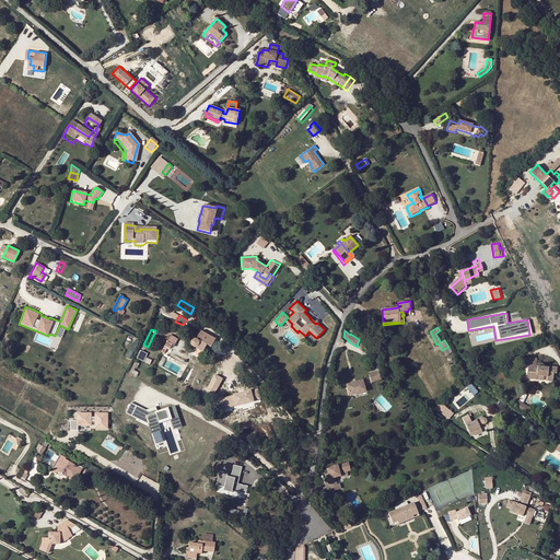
[(214,339),(200,331),(196,340),(195,340),(194,340),(193,340),(191,341),(191,342),(191,343),(191,345),(191,346),(193,347),(194,347),(195,348),(196,348),(197,347),(196,349),(202,352),(207,345),(211,347),(214,339)]
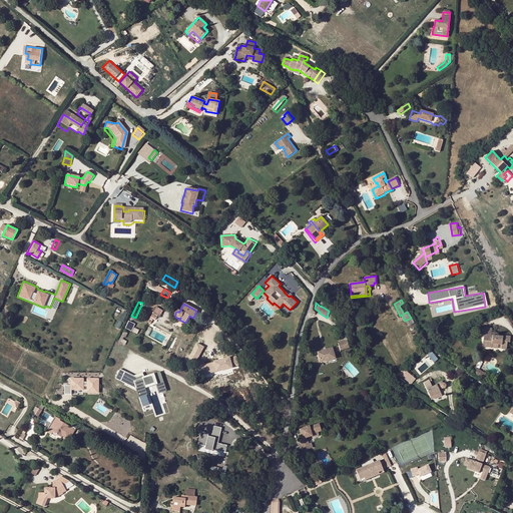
[(163,311),(156,307),(153,313),(159,317),(163,311)]
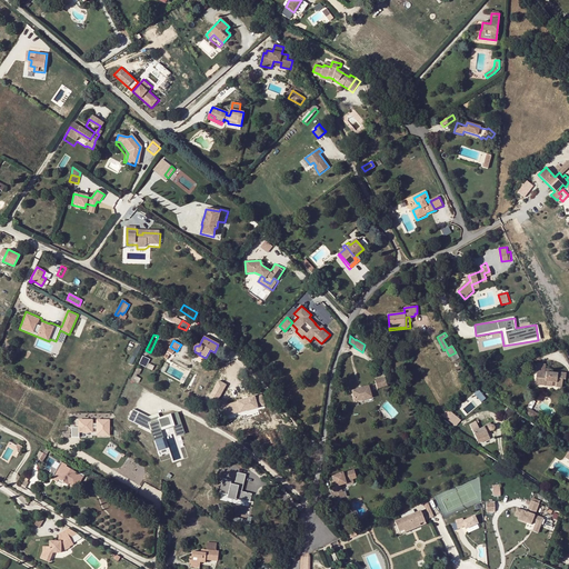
[(142,356),(139,365),(143,366),(147,368),(150,359),(142,356)]
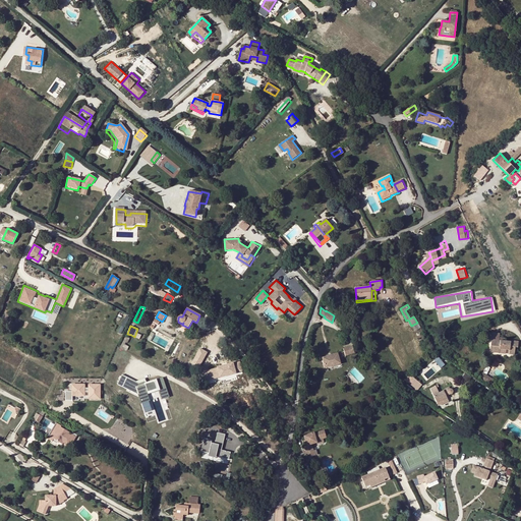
[(106,330),(102,328),(100,331),(118,341),(120,337),(106,330)]
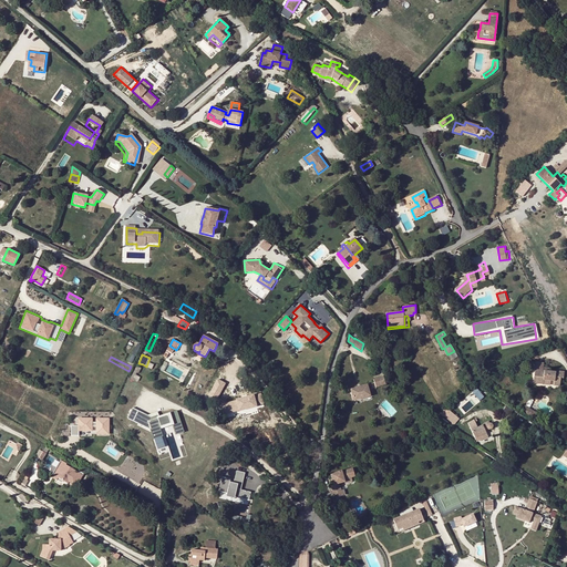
[(544,371),(544,368),(544,363),(536,362),(535,377),(537,377),(537,383),(544,384),(544,380),(554,382),(554,385),(560,387),(562,378),(564,378),(565,372),(554,371),(553,372),(548,371),(544,371)]
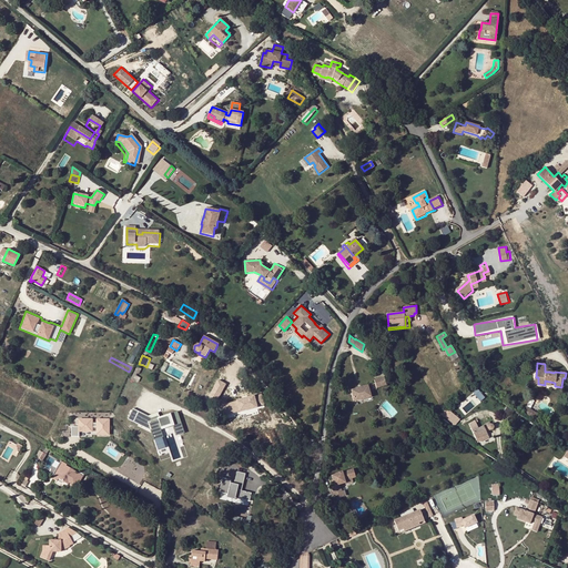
[(132,377),(137,379),(138,376),(137,376),(138,374),(139,374),(143,365),(139,364),(132,377)]
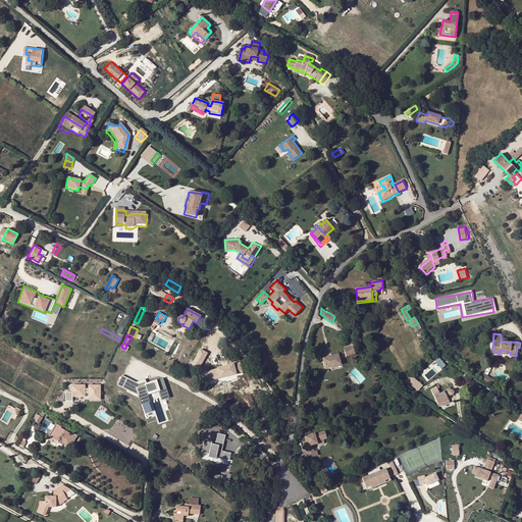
[(344,349),(346,356),(355,353),(353,347),(344,349)]
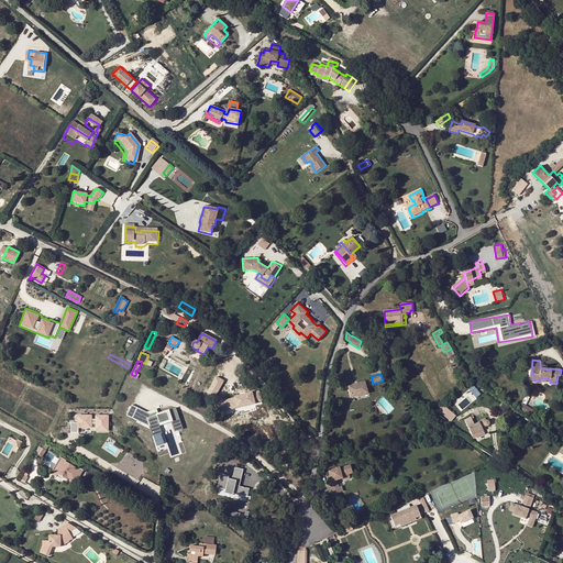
[(217,396),(224,378),(216,375),(208,392),(217,396)]
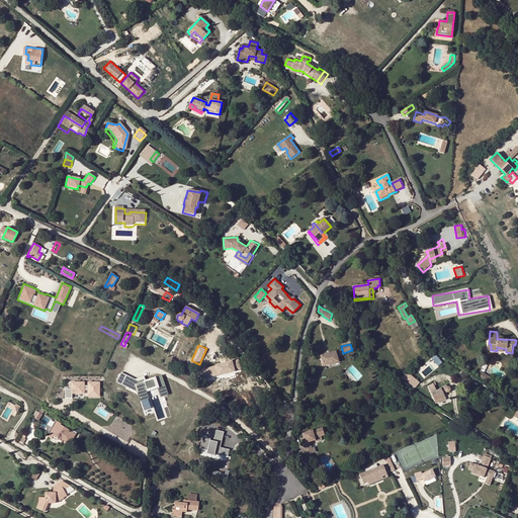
[(335,351),(320,355),(323,365),(338,361),(335,351)]
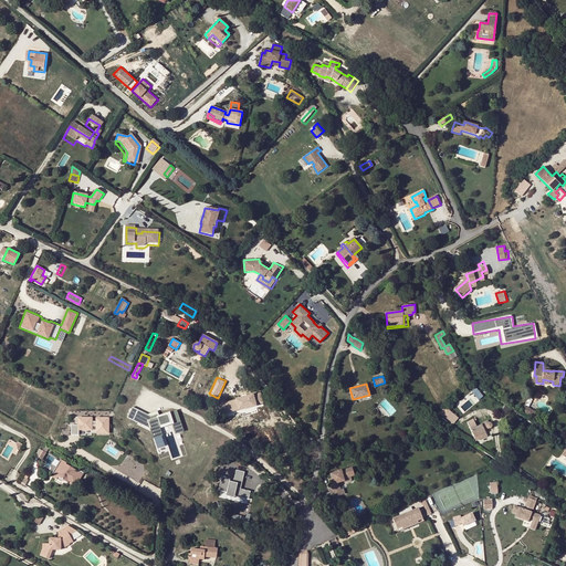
[(472,390),(479,399),(483,396),(477,387),(472,390)]
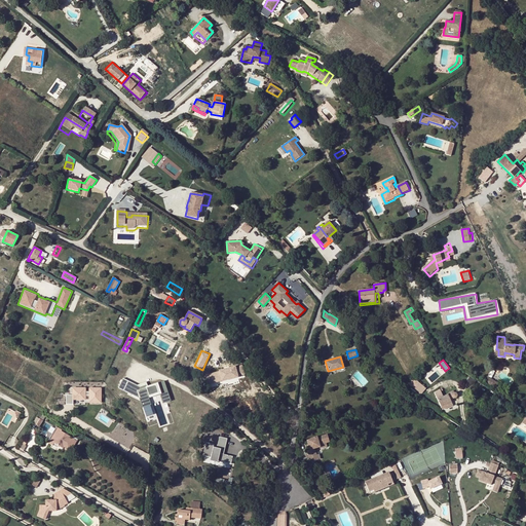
[(494,387),(497,382),(487,376),(488,383),(494,387)]
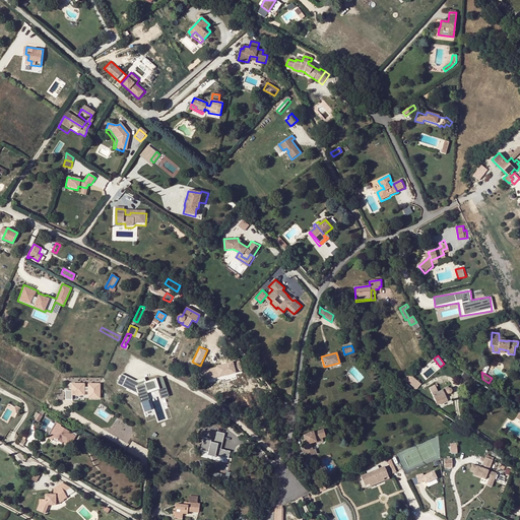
[(169,396),(164,375),(144,381),(146,377),(137,380),(122,374),(118,384),(138,391),(143,410),(146,411),(152,409),(149,399),(159,396),(163,397),(169,396)]
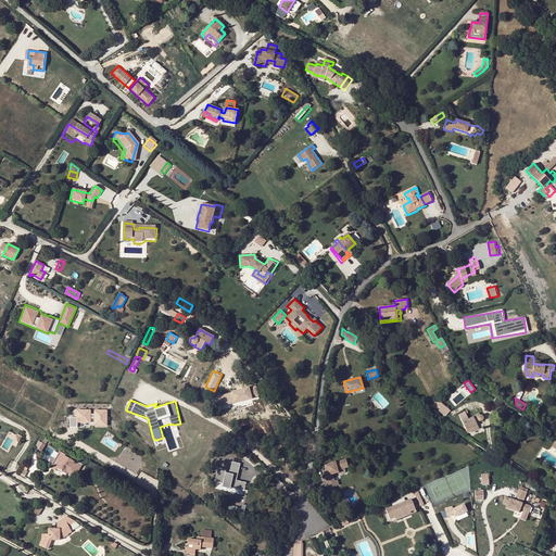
[(451,411),(440,402),(436,408),(445,416),(451,411)]
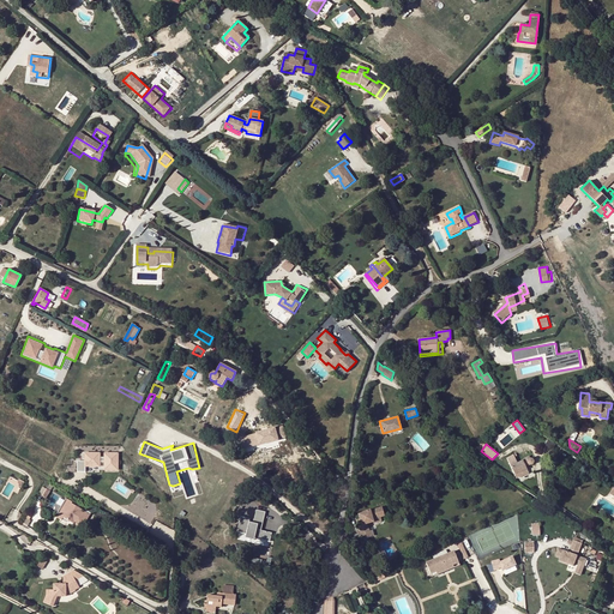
[(527,469),(525,467),(522,461),(511,467),(515,474),(527,469)]
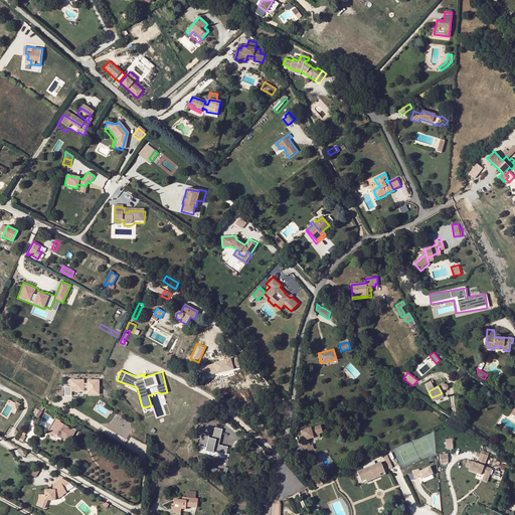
[(75,398),(73,392),(72,393),(71,390),(66,391),(65,389),(61,391),(58,391),(61,400),(70,397),(71,399),(75,398)]
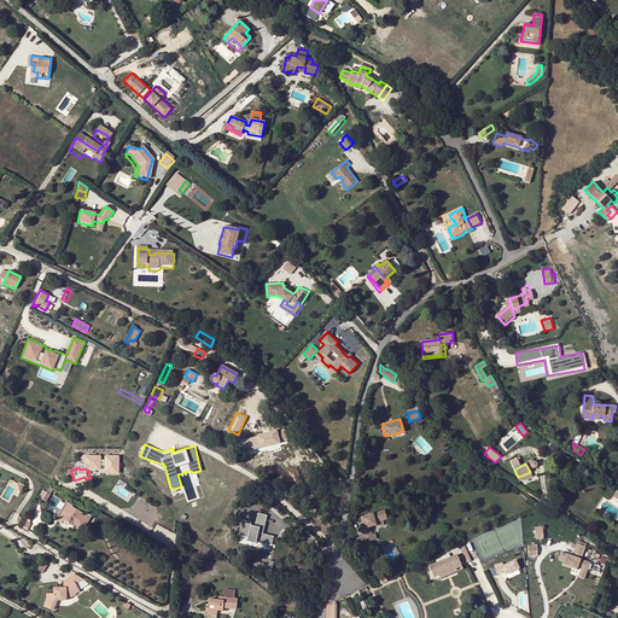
[(46,501),(51,494),(44,490),(39,496),(46,501)]
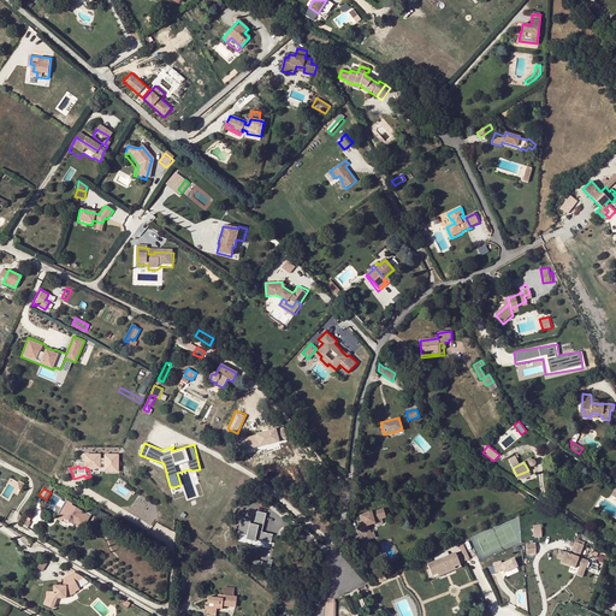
[(64,519),(73,525),(82,529),(90,515),(84,511),(83,515),(81,513),(82,511),(71,505),(72,503),(66,499),(54,517),(61,522),(64,519)]
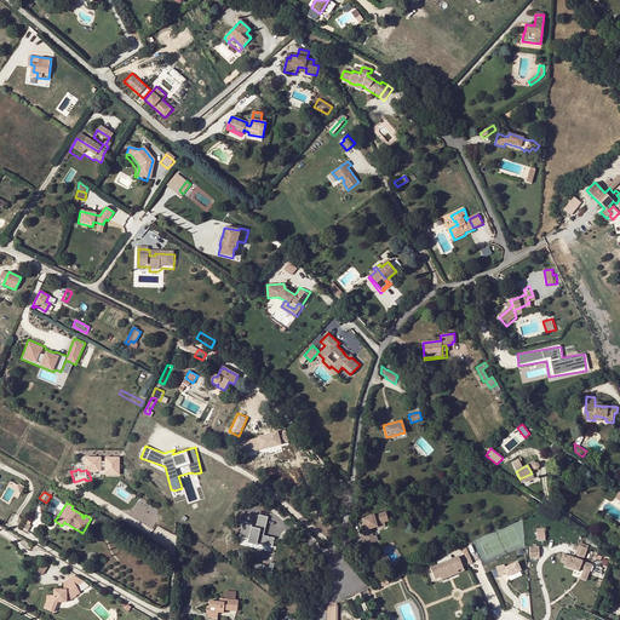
[(366,544),(375,541),(373,537),(372,530),(379,529),(378,524),(385,522),(389,522),(386,512),(374,516),(374,515),(362,518),(365,530),(362,532),(366,544)]
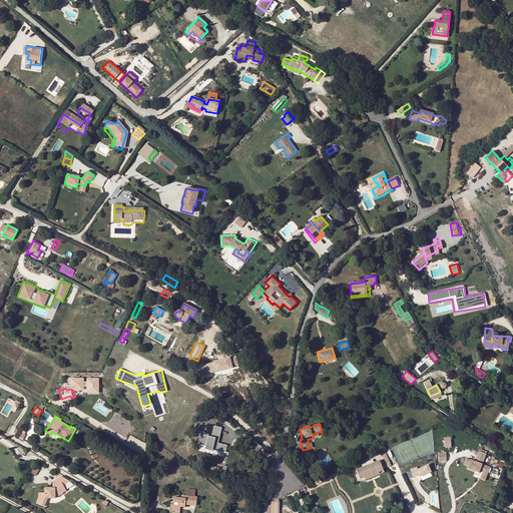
[(227,444),(218,442),(222,427),(214,425),(212,434),(200,431),(197,445),(203,446),(202,451),(224,456),(227,444)]
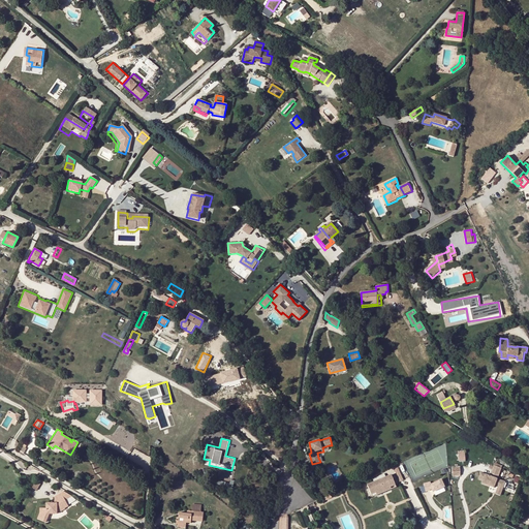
[(461,465),(453,466),(453,475),(462,475),(461,465)]
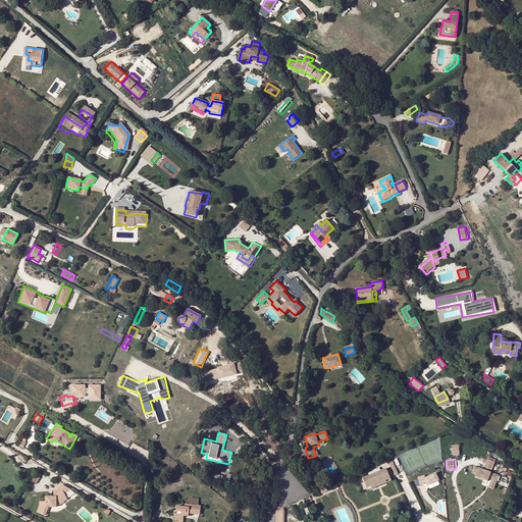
[(487,468),(485,471),(491,473),(496,462),(487,459),(484,467),(487,468)]
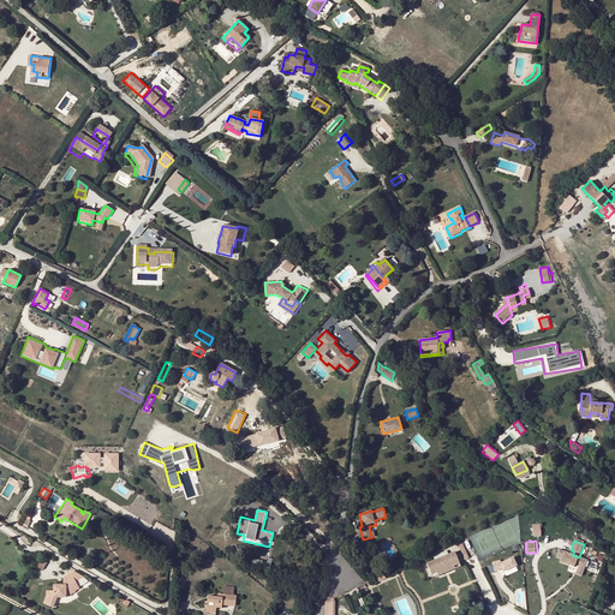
[(562,559),(561,561),(574,567),(575,563),(579,566),(585,567),(587,560),(579,557),(572,555),(560,550),(557,556),(562,559)]
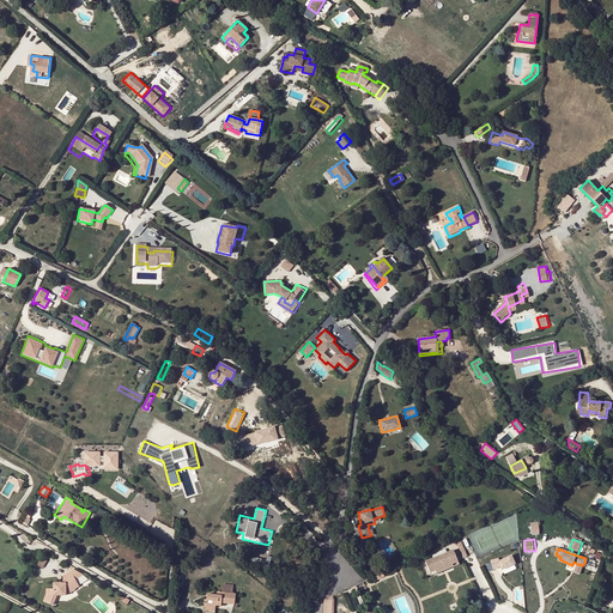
[(453,550),(425,562),(431,576),(459,564),(453,550)]
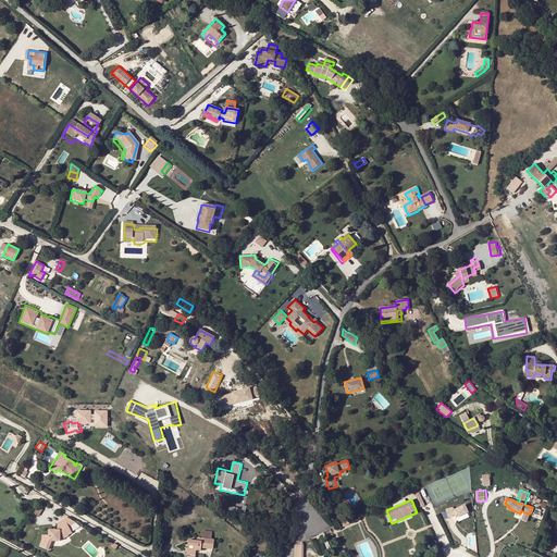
[(446,509),(448,518),(453,517),(453,516),(452,514),(454,512),(455,515),(456,518),(468,512),(465,505),(454,510),(453,508),(446,509)]
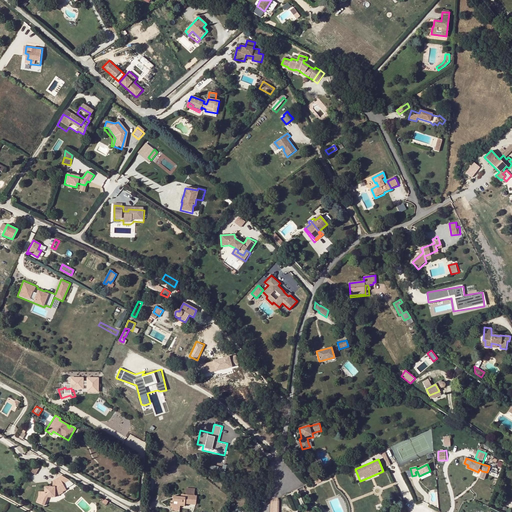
[(45,487),(45,488),(55,493),(62,490),(63,491),(67,489),(63,483),(70,480),(62,475),(53,480),(53,486),(45,487)]
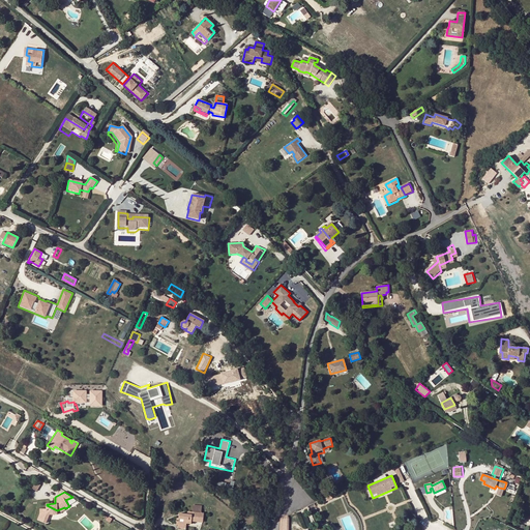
[(57,510),(47,505),(47,508),(40,508),(41,512),(38,520),(46,523),(50,513),(57,513),(56,510),(57,510)]
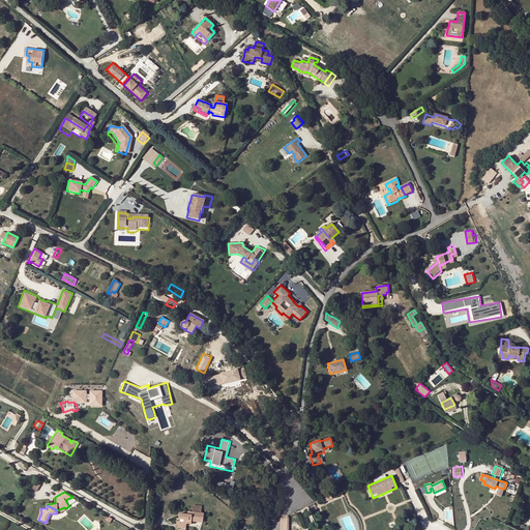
[(193,512),(201,513),(202,506),(193,505),(193,512)]
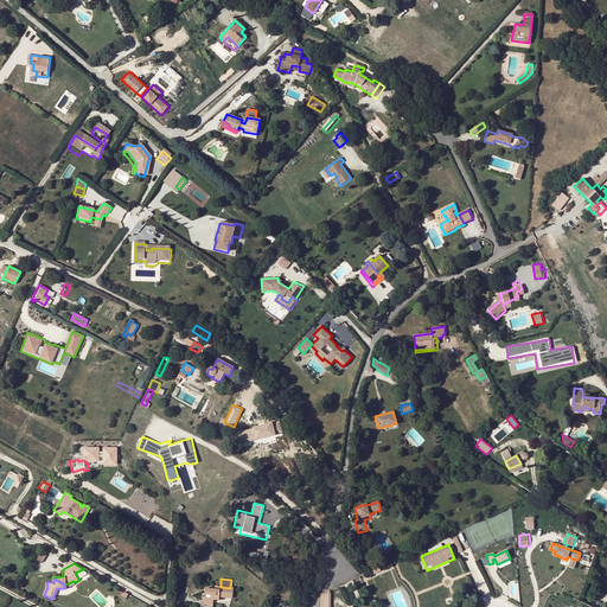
[(219,594),(232,595),(234,588),(230,588),(221,587),(215,587),(215,589),(205,588),(205,594),(203,594),(202,601),(204,601),(213,602),(213,600),(218,600),(219,598),(219,594)]
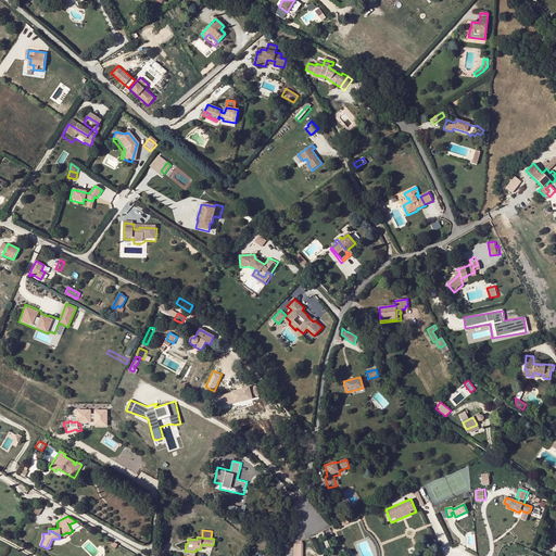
[(293,555),(302,555),(303,544),(294,544),(293,555)]
